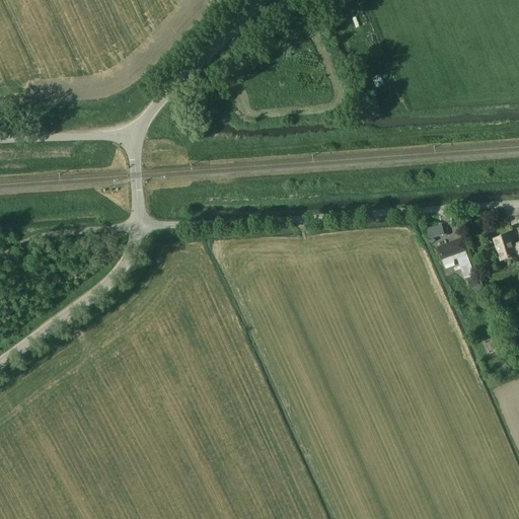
[(441,227),(427,231),(430,239),(444,235),(441,227)]
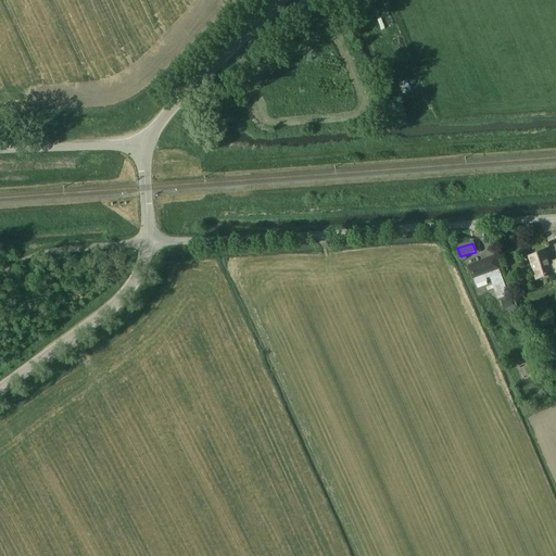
[(545,253),(530,257),(536,279),(555,274),(555,276),(555,261),(552,263),(552,265),(548,266),(545,253)]
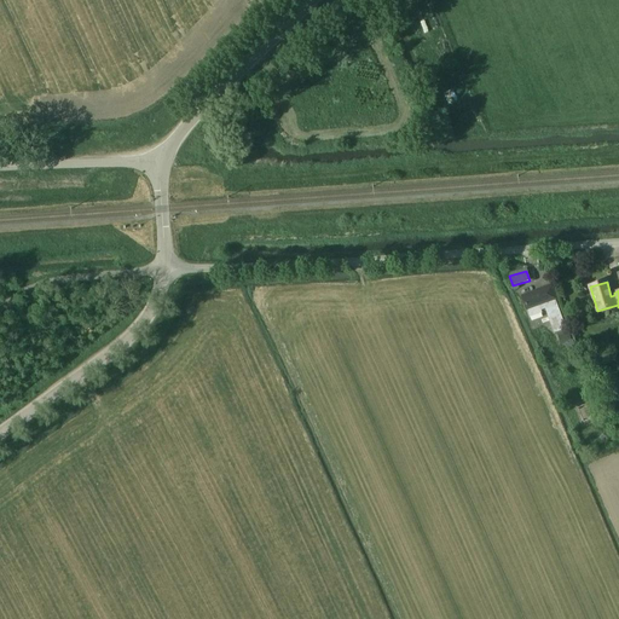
[(522,296),(530,318),(542,313),(542,311),(545,310),(555,333),(566,329),(555,298),(551,299),(547,288),(522,296)]
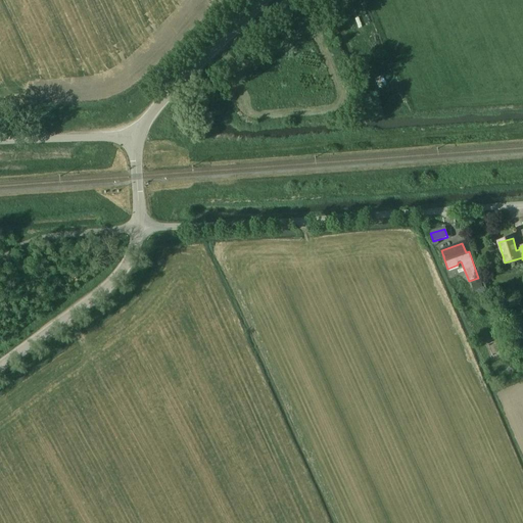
[(490,305),(483,289),(478,291),(484,308),(490,305)]
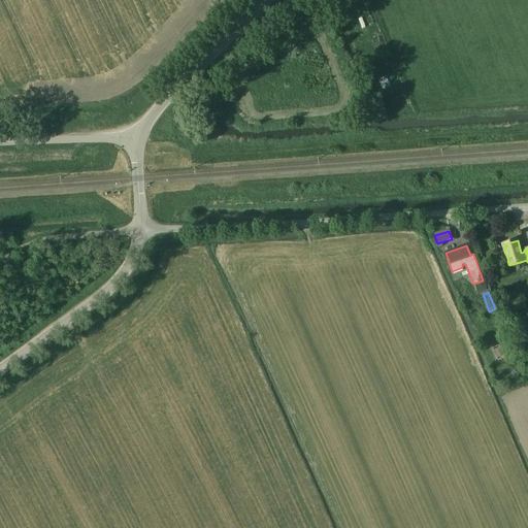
[(505,357),(500,344),(492,348),(497,360),(505,357)]
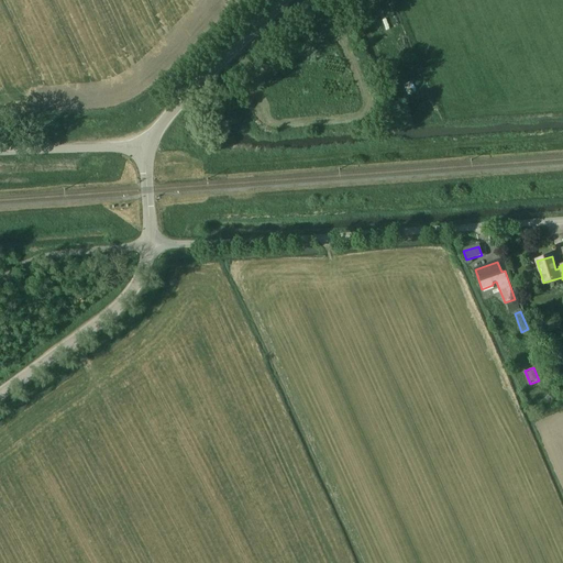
[(544,399),(551,405),(556,398),(550,394),(544,399)]
